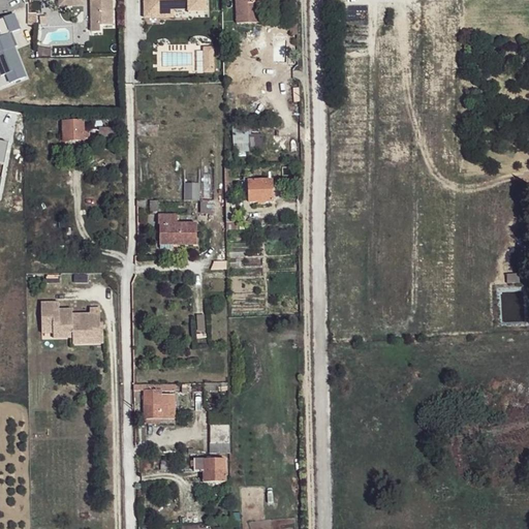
[(92,0),(93,32),(101,32),(101,26),(114,26),(114,0),(92,0)]
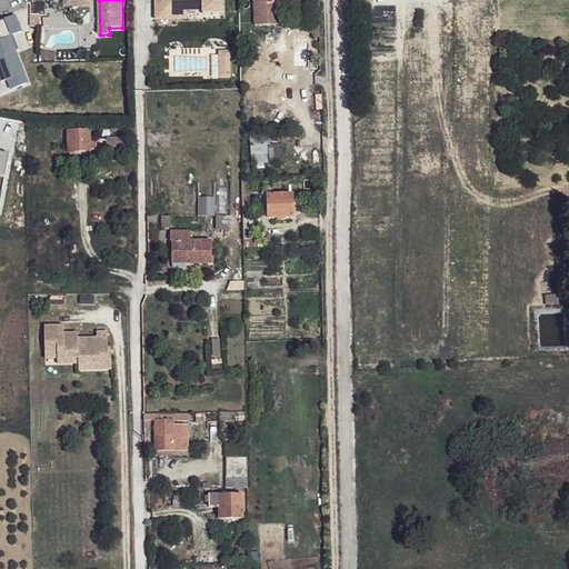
[(153,0),(155,16),(171,16),(171,11),(186,11),(201,11),(201,15),(220,13),(220,1),(215,1),(213,0),(153,0)]
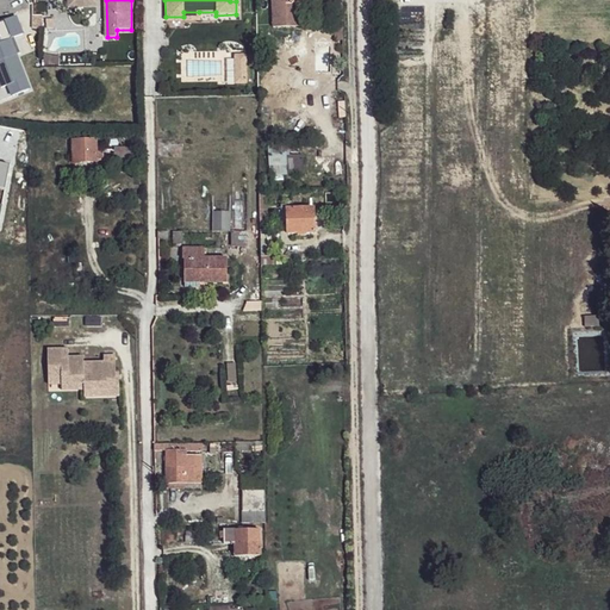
[(272,0),(273,27),(300,27),(299,4),(303,0),(272,0)]
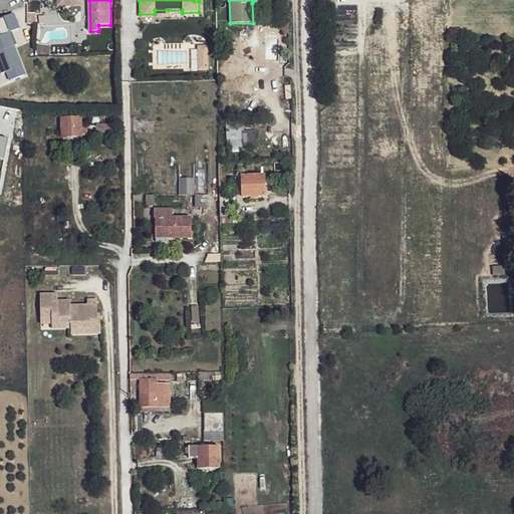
[(206,47),(197,47),(198,70),(207,70),(206,47)]
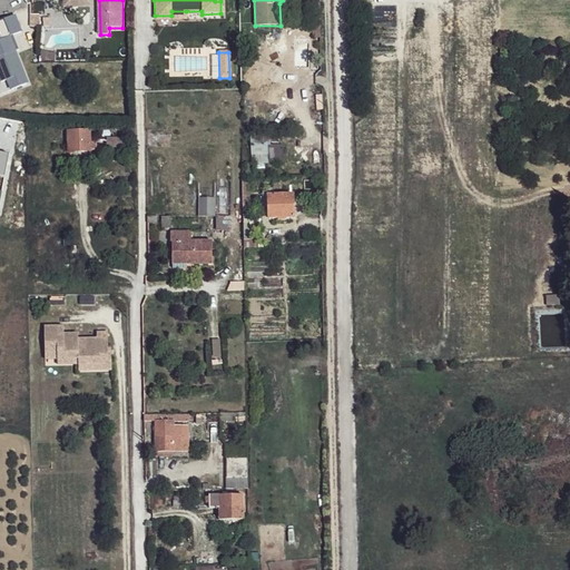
[(68,150),(68,151),(90,151),(91,151),(90,131),(68,131),(68,141),(68,150)]
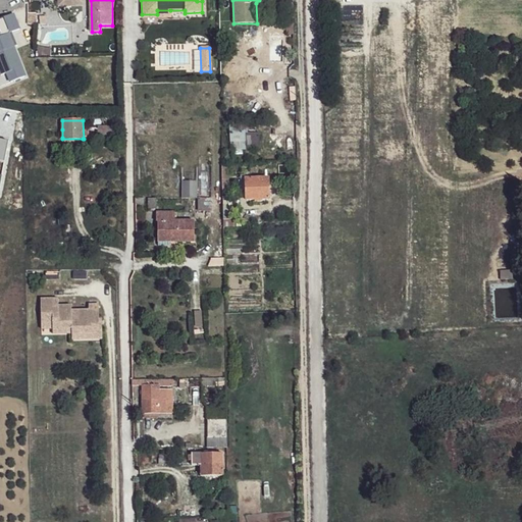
[(245,123),(229,124),(230,142),(246,141),(245,123)]
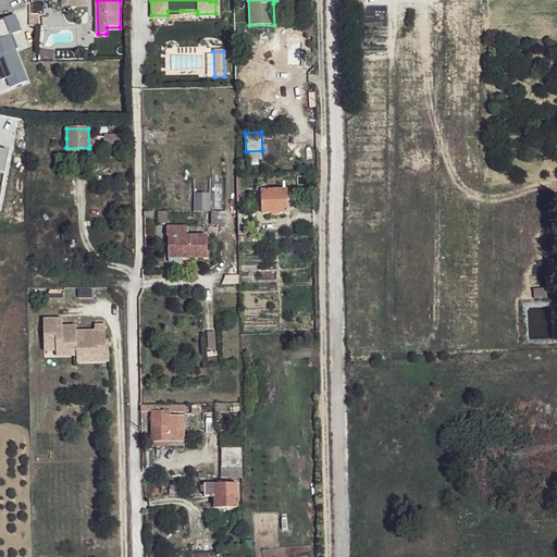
[(104,136),(104,147),(123,147),(123,136),(104,136)]
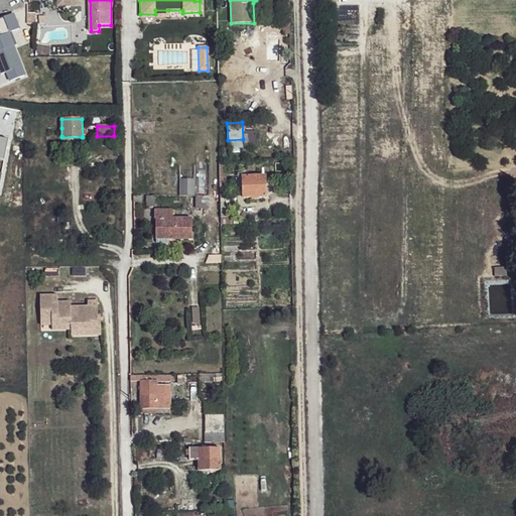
[(61,128),(45,128),(46,137),(46,141),(50,141),(57,141),(57,136),(61,136),(61,128)]
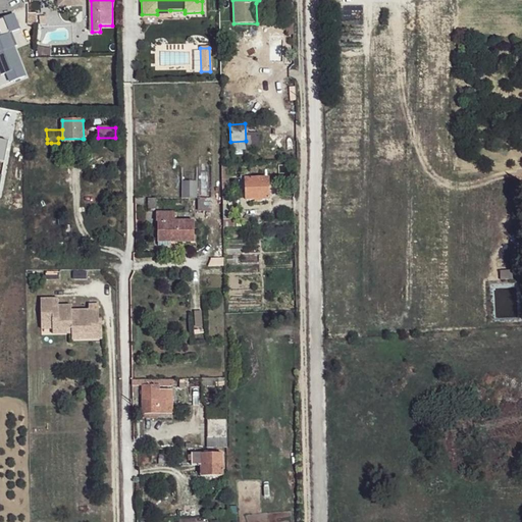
[(211,135),(139,135),(138,198),(144,198),(148,198),(155,199),(199,199),(211,199),(211,135)]
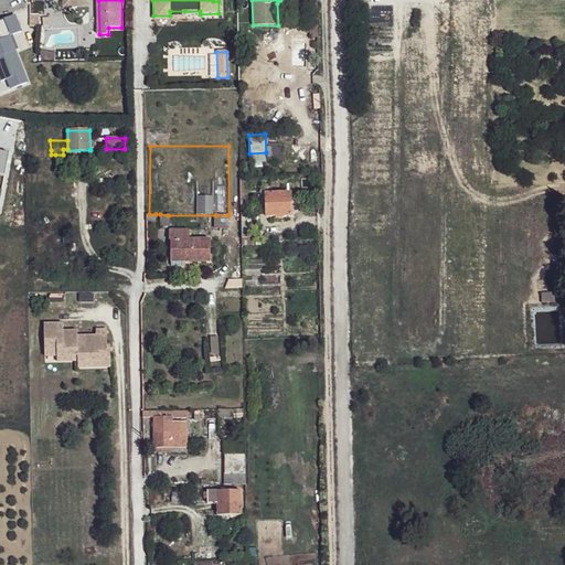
[(266,152),(249,153),(251,163),(266,162),(266,152)]
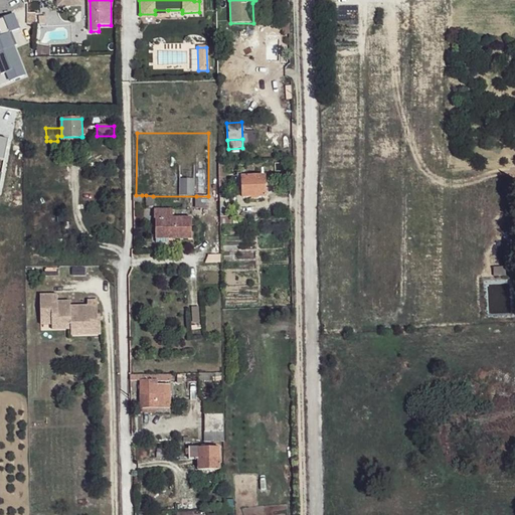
[(242,178),(242,188),(242,197),(250,197),(251,198),(258,198),(258,197),(266,197),(265,176),(247,177),(247,171),(241,171),(241,173),(236,173),(237,178),(242,178)]
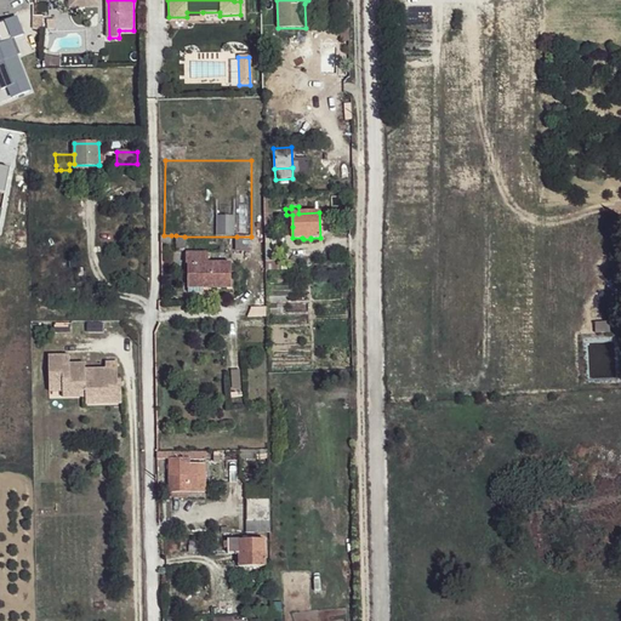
[(251,237),(237,237),(237,251),(251,251),(251,237)]
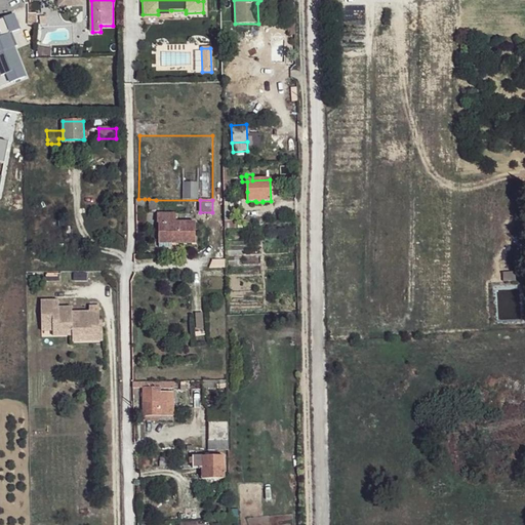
[(157,214),(157,224),(159,224),(159,239),(176,239),(176,243),(195,243),(195,223),(175,223),(175,214),(157,214)]
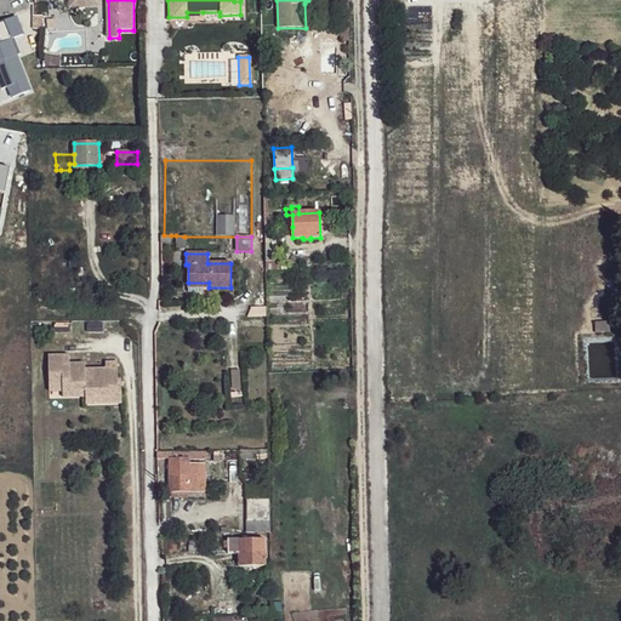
[(285,260),(266,261),(266,271),(285,271),(285,260)]
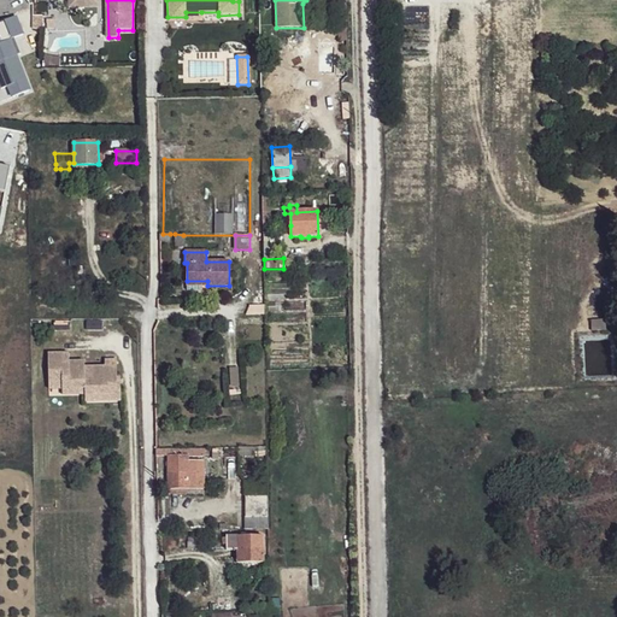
[(605,319),(591,321),(592,331),(606,331),(605,319)]
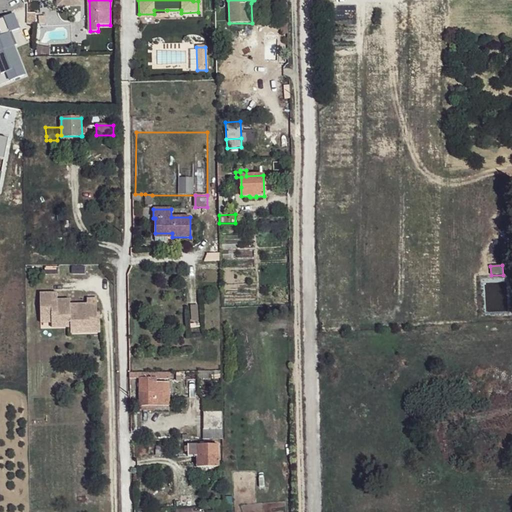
[(71,335),(100,334),(100,314),(97,314),(97,304),(79,304),(79,305),(70,305),(70,300),(57,300),(57,294),(40,294),(41,329),(71,328),(71,335)]
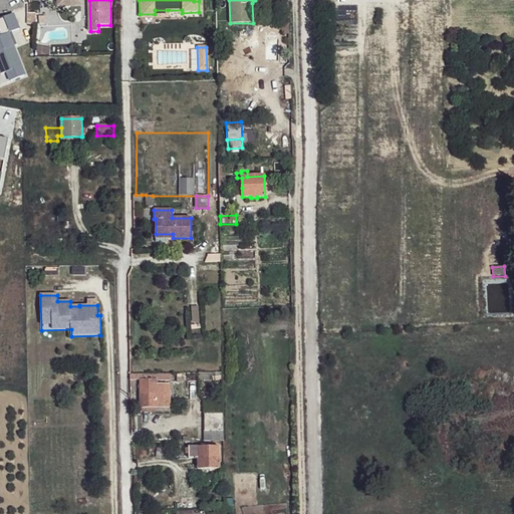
[(130,374),(130,380),(141,379),(141,408),(170,408),(170,383),(157,384),(157,380),(171,380),(171,374),(130,374)]
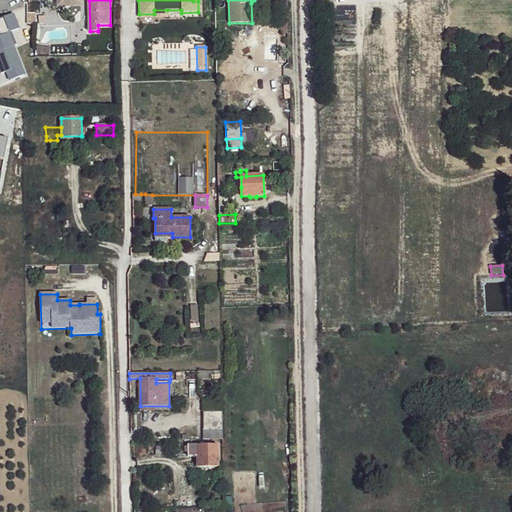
[(222,400),(202,400),(204,412),(222,412),(222,400)]
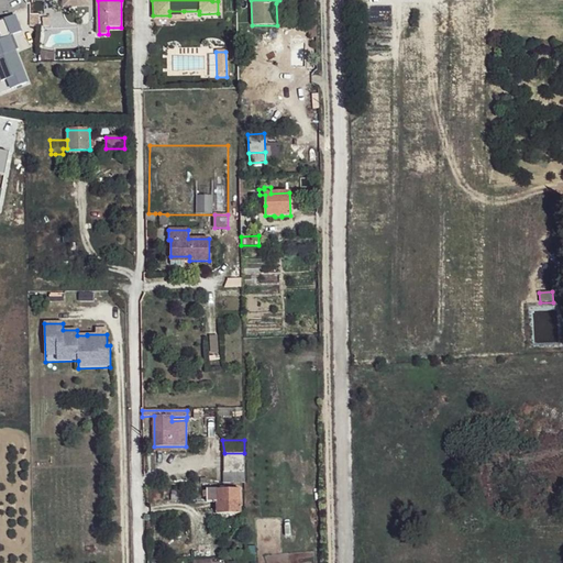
[(224,453),(224,472),(244,472),(244,453),(224,453)]
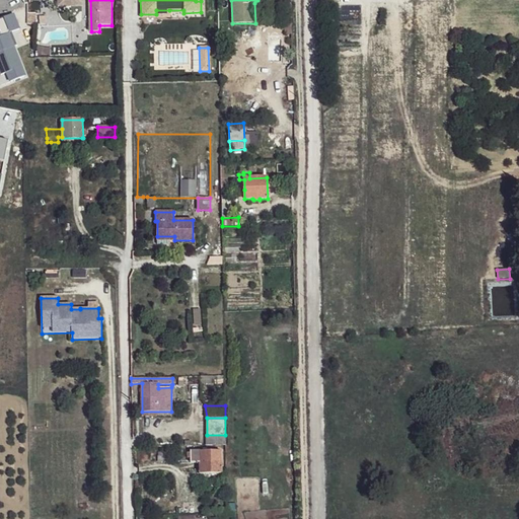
[(225,435),(207,435),(207,445),(226,445),(225,435)]
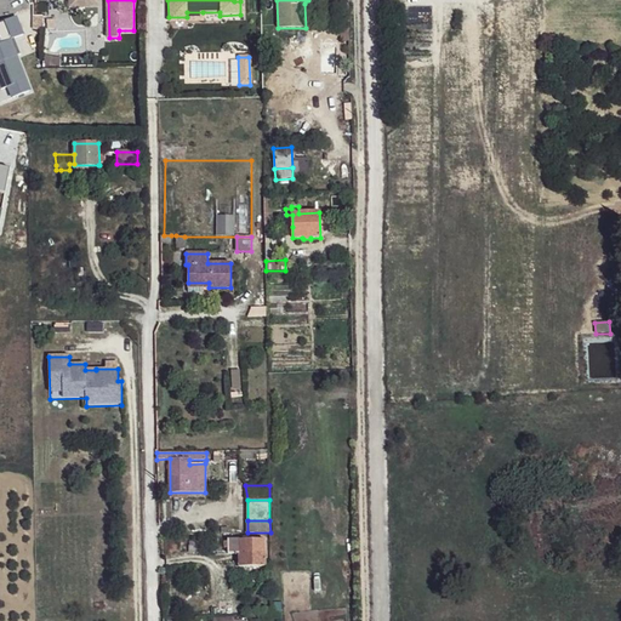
[(228,540),(228,542),(224,542),(224,548),(228,548),(228,554),(240,554),(240,567),(265,567),(265,540),(228,540)]
